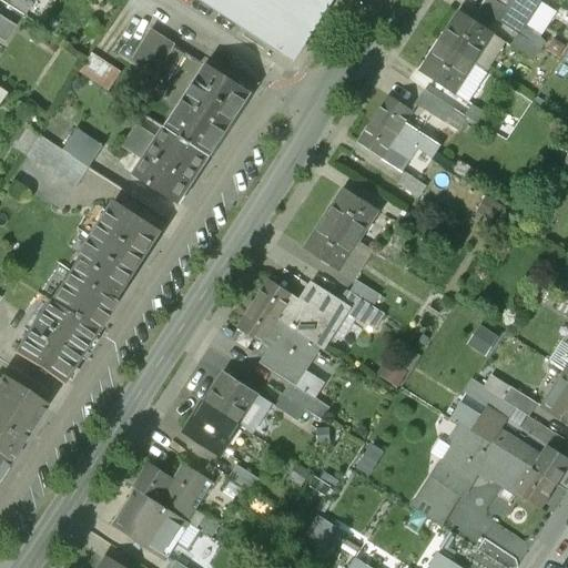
[(331,0),(198,0),(292,61),(331,0)]
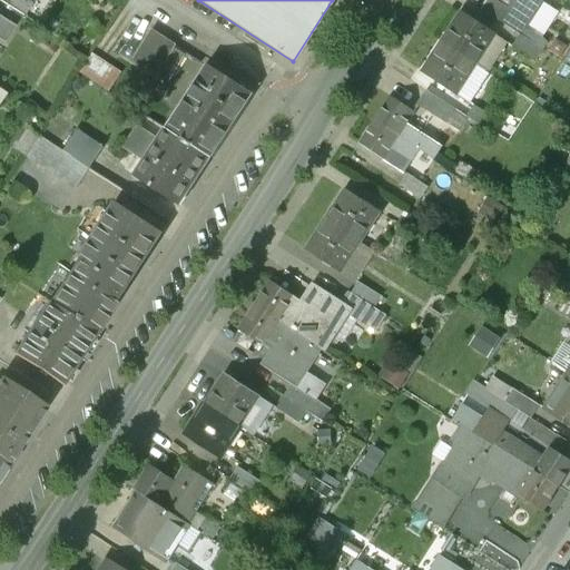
[(528,21),(494,0),(485,0),(480,9),(520,36),(521,37),(530,21),(529,20),(528,21)]
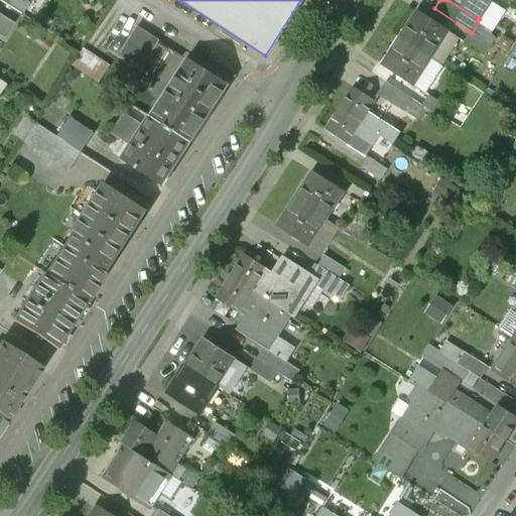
[(447,32),(417,12),(399,38),(429,58),(447,32)]
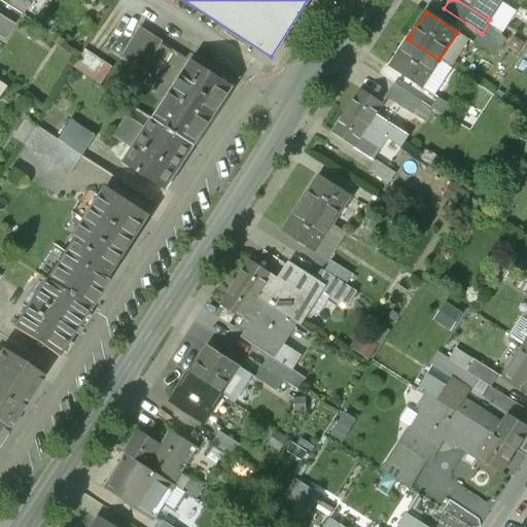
[(173,50),(140,29),(123,56),(156,77),(173,50)]
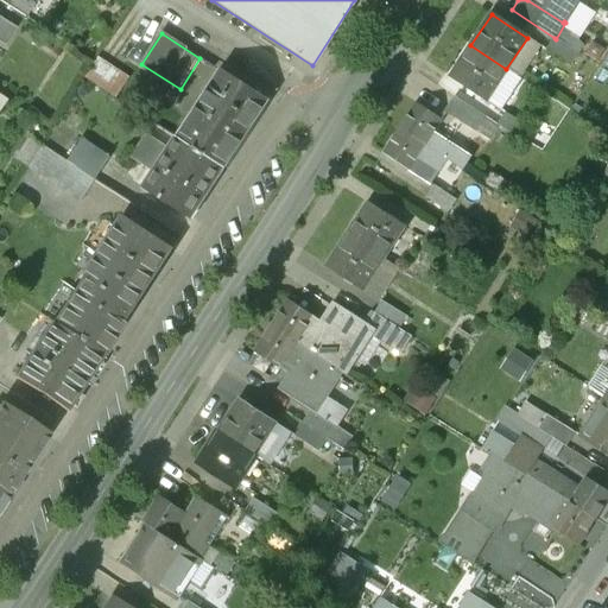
[(556,39),(555,38),(548,50),(570,65),(577,54),(556,39)]
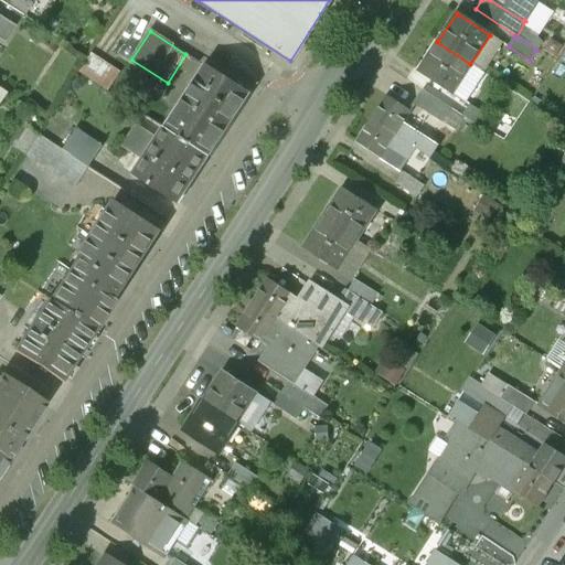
[(470,64),(437,42),(418,72),(451,94),(470,64)]
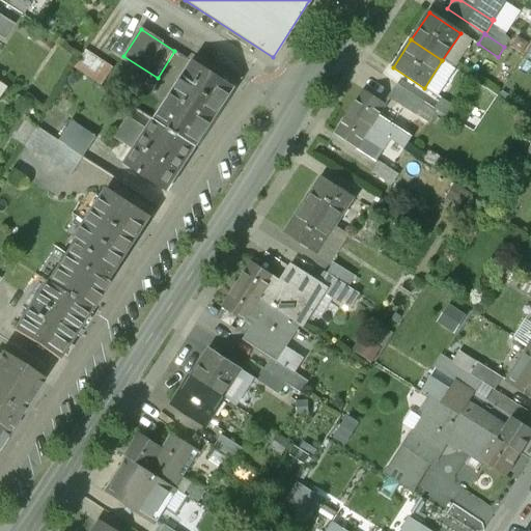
[(114,68),(86,51),(75,68),(102,87),(114,68)]
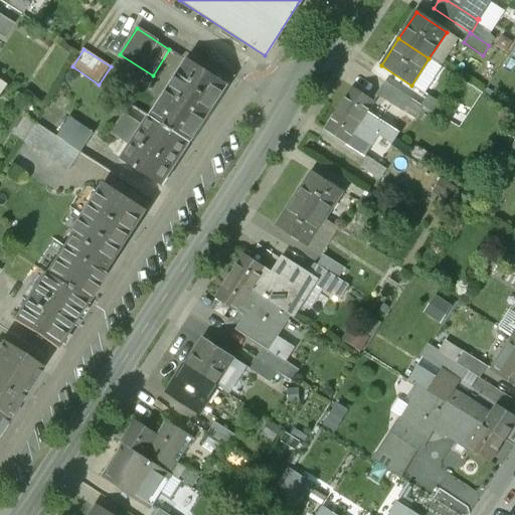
[(188,60),(151,118),(189,143),(191,144),(228,87),(188,60)]
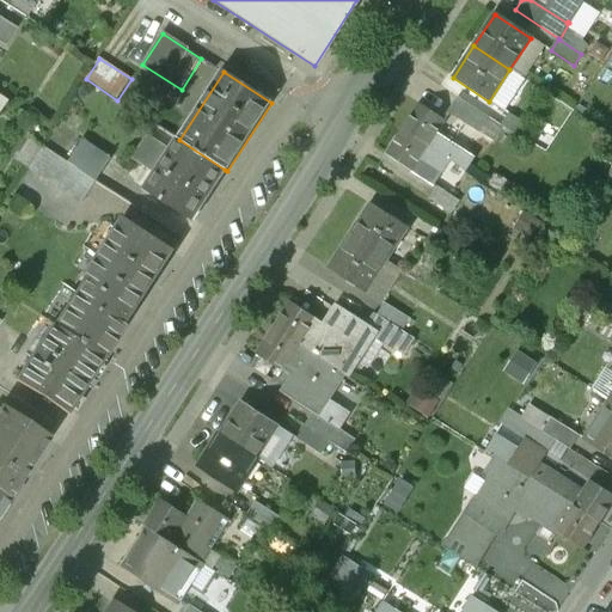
[(0,87),(0,110),(5,114),(14,97),(0,87)]
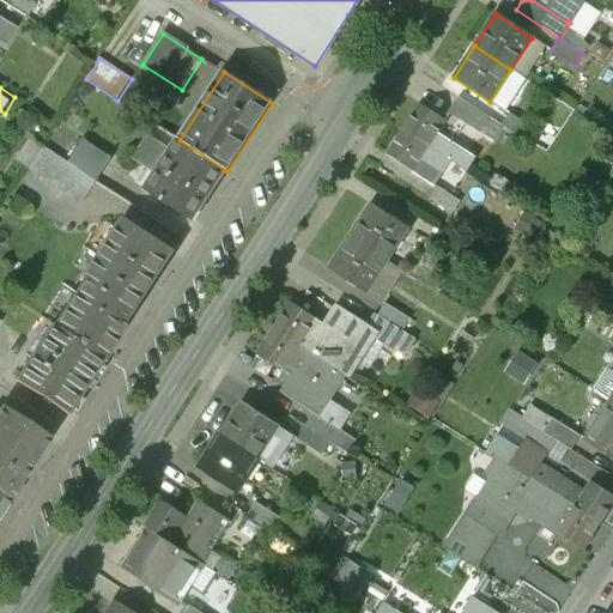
[(487,117),(457,98),(448,113),(478,133),(487,117)]
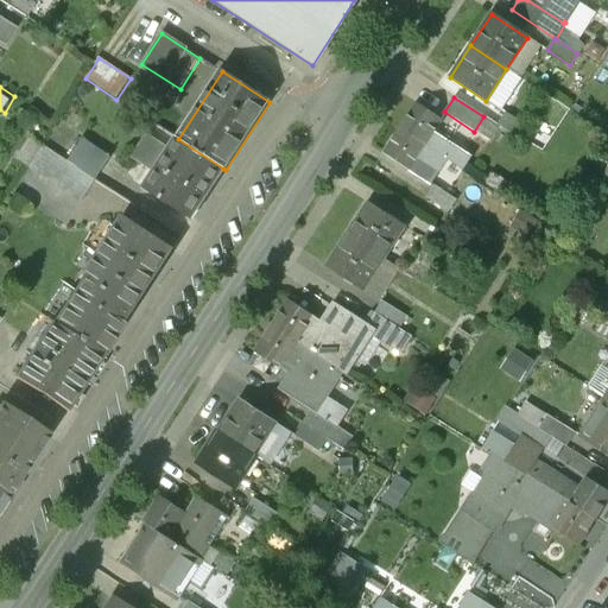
[(442,120),(417,103),(400,130),(425,145),(434,133),(442,120)]
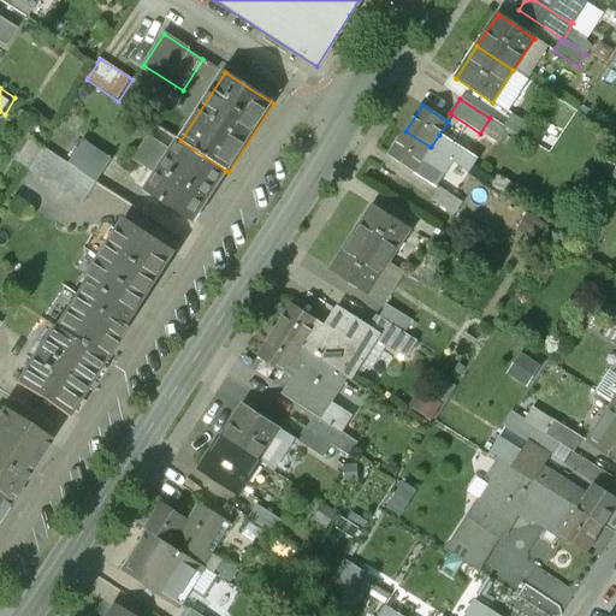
[(535,130),(513,116),(504,128),(527,142),(535,130)]
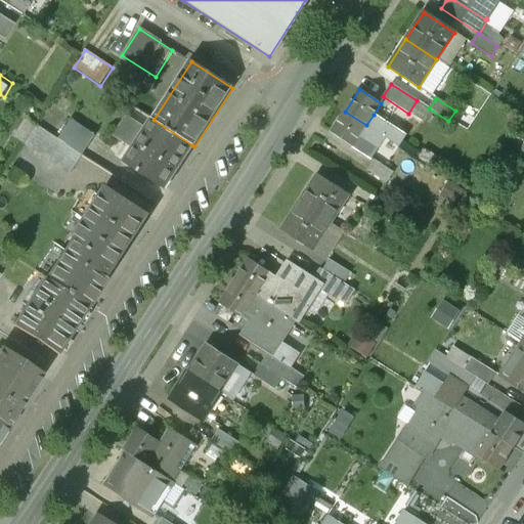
[(366,125),(345,112),(330,133),(351,147),(359,135),(366,125)]
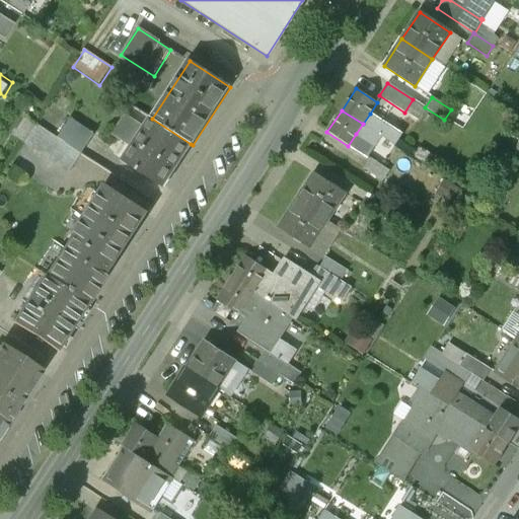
[(388,126),(370,114),(363,124),(381,136),(388,126)]
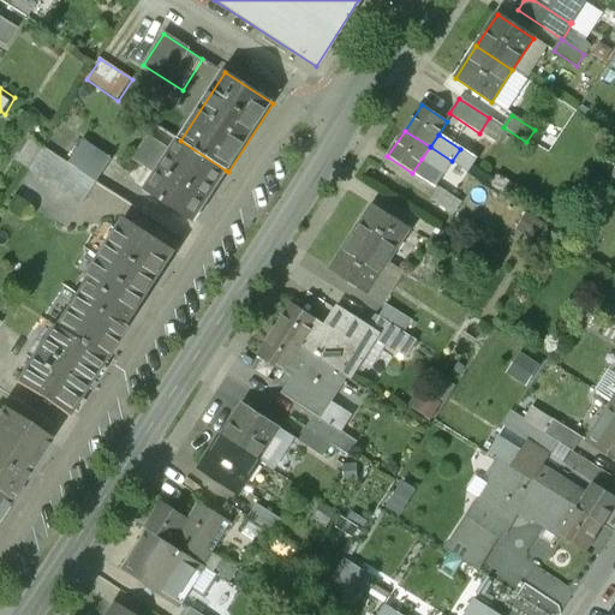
[(180,141),(178,139),(169,151),(147,137),(131,161),(155,175),(144,192),(192,222),(226,171),(180,141)]
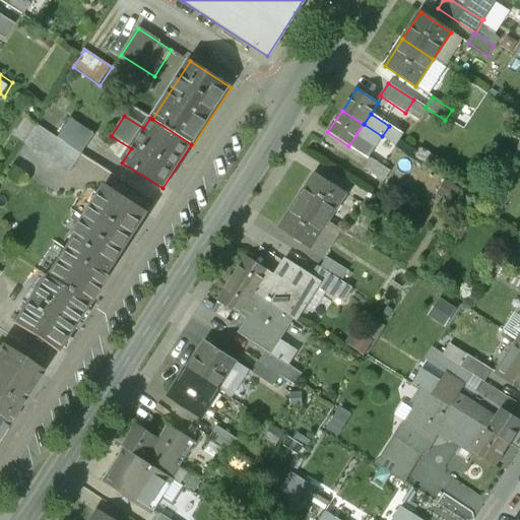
[(69,118),(56,138),(81,155),(94,134),(69,118)]
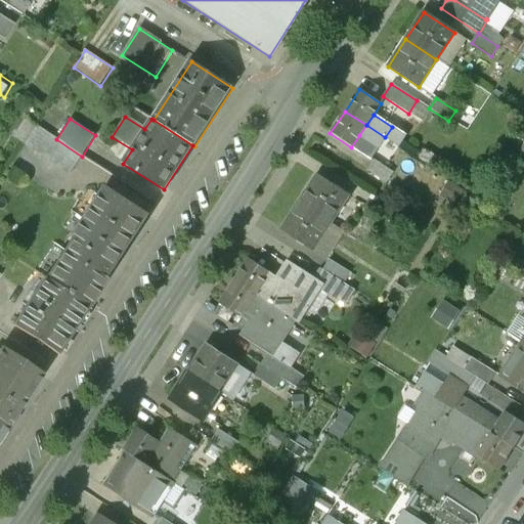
[(385,137),(366,125),(359,135),(378,147),(385,137)]
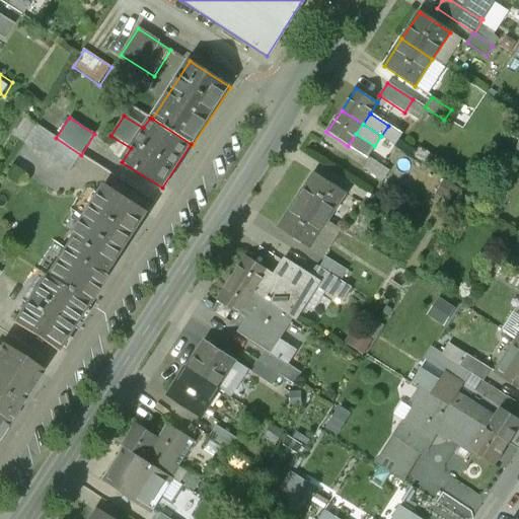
[(56,138),(34,125),(22,143),(69,173),(81,155),(56,138)]
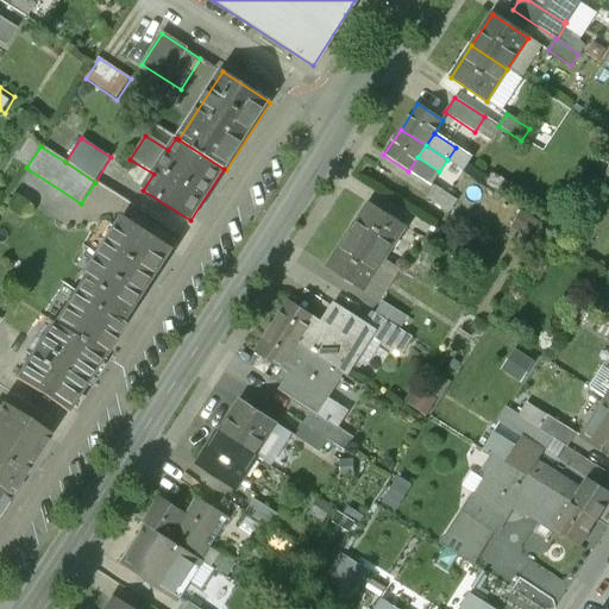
[(405,227),(369,203),(349,236),(384,259),(405,227)]
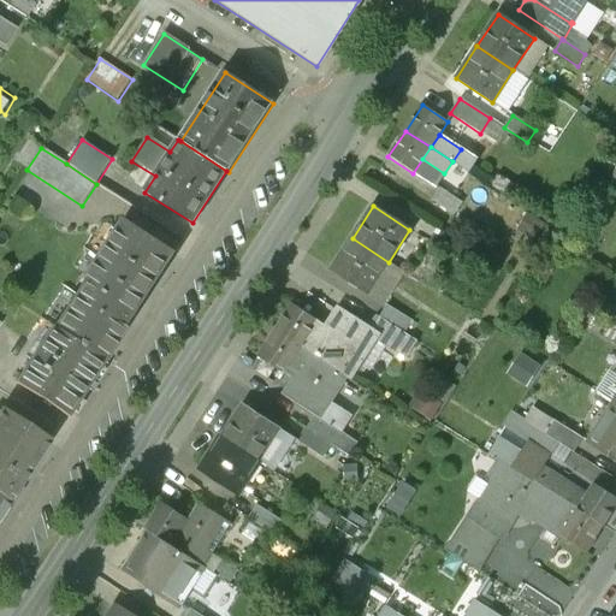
[(124,220),(54,329),(104,360),(173,253),(124,220)]
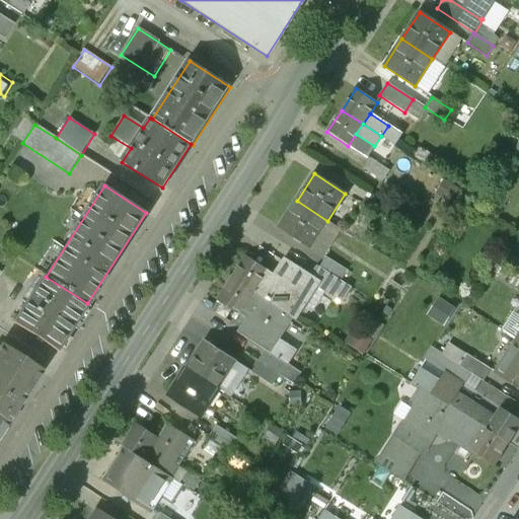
[(388,205),(368,193),(361,204),(380,217),(388,205)]
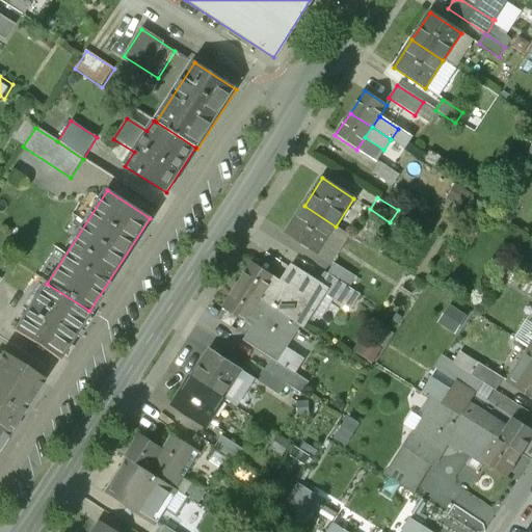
[(336,227),(304,206),(286,234),(317,255),(336,227)]
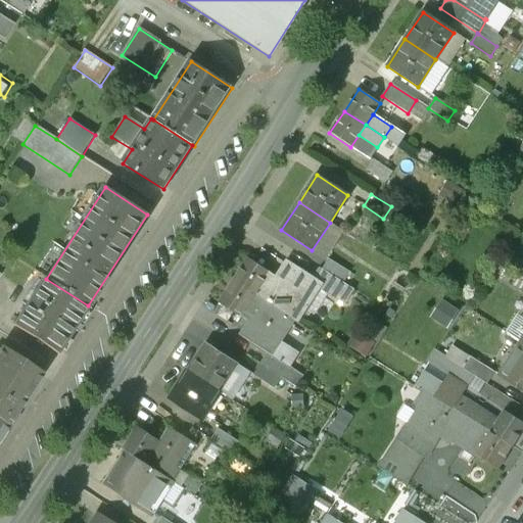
[(277,278),(248,258),(234,281),(255,294),(295,321),(317,288),(319,284),(316,282),(287,264),(277,278)]
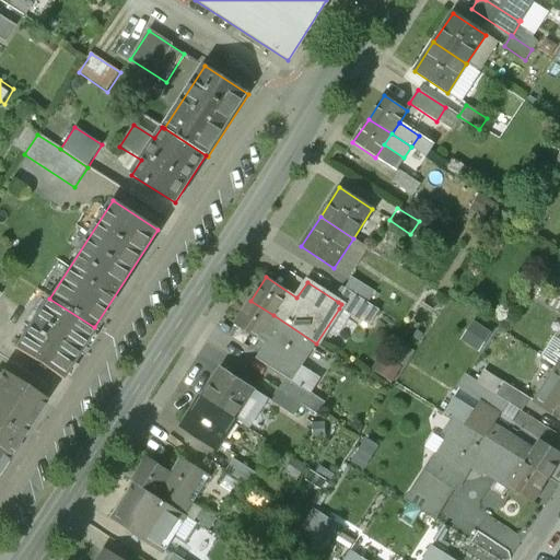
[(373,293),(352,280),(346,291),(366,304),(373,293)]
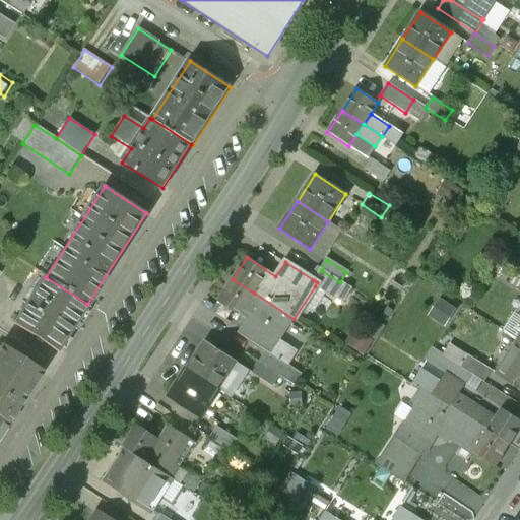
[(340,282),(321,270),(314,280),(317,282),(315,286),(342,305),(351,290),(340,282)]
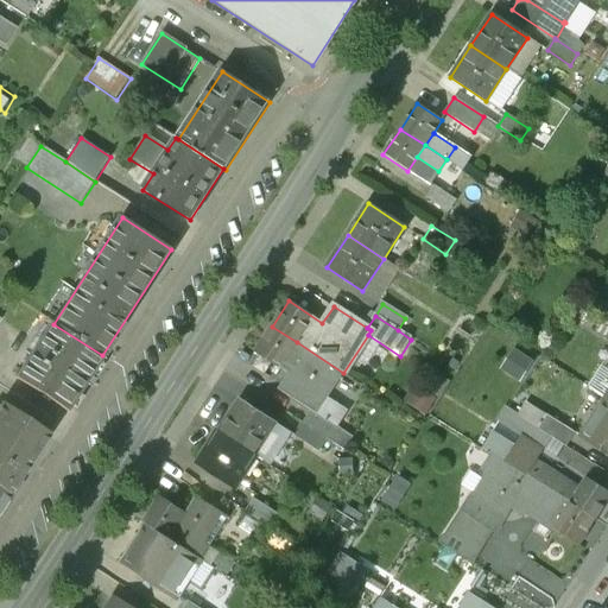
[(54,324),(50,322),(13,378),(65,411),(102,355),(54,324)]
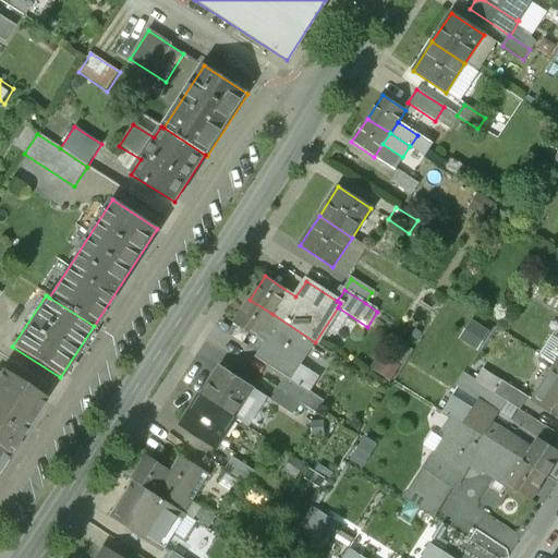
[(250,300),(234,323),(257,337),(273,314),(250,300)]
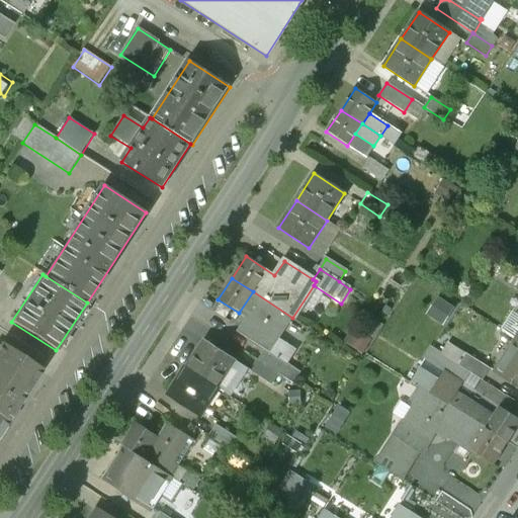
[(260,297),(238,332),(266,350),(269,352),(291,318),(260,297)]
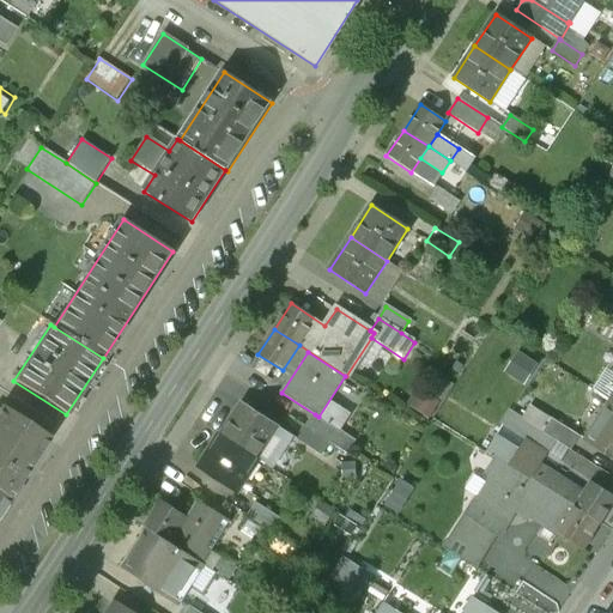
[(612,372),(607,369),(594,390),(612,402),(612,404),(612,372)]
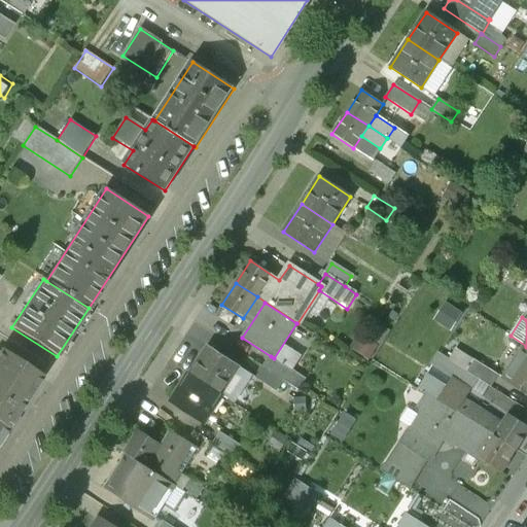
[(239,366),(208,346),(189,374),(221,394),(239,366)]
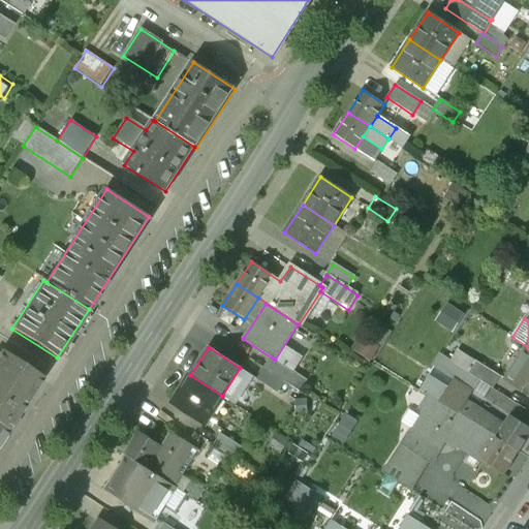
[(528,348),(528,347),(505,382),(528,397),(528,348)]
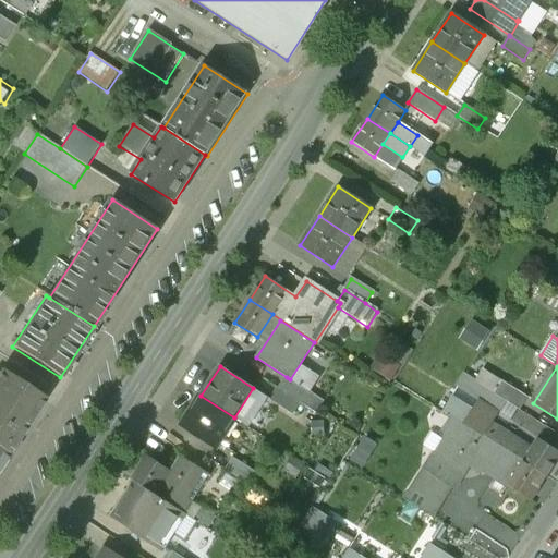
[(1,371),(0,372),(0,450),(8,456),(44,399),(1,371)]
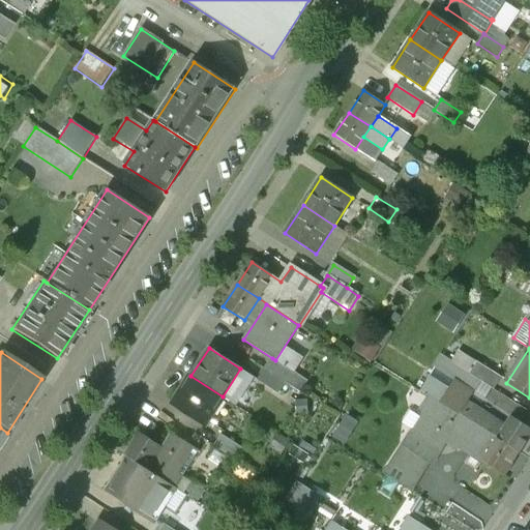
[(275,360),(272,358),(264,370),(285,383),(300,392),(307,381),(275,360)]
